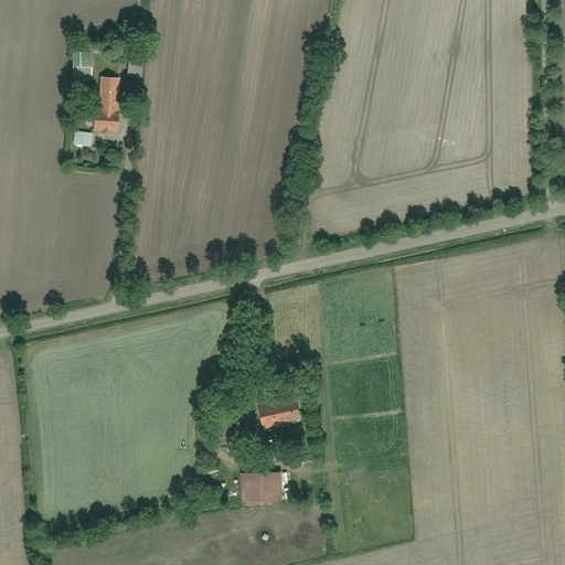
[(125,33),(124,50),(140,51),(141,34),(125,33)]
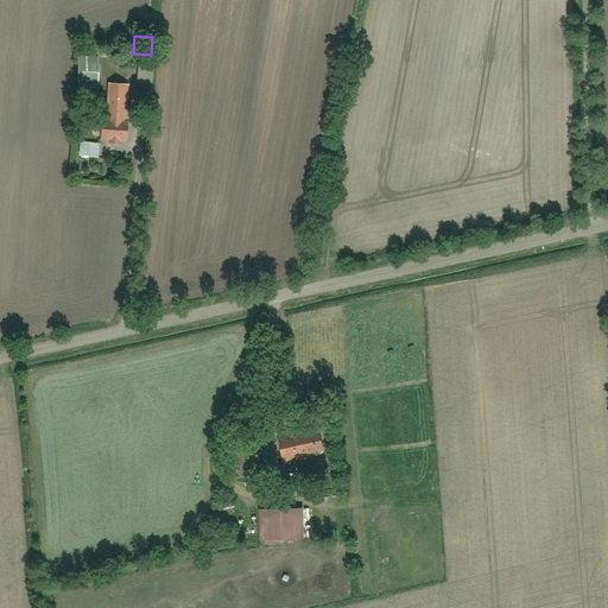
[(81,59),(80,89),(97,90),(99,61),(81,59)]
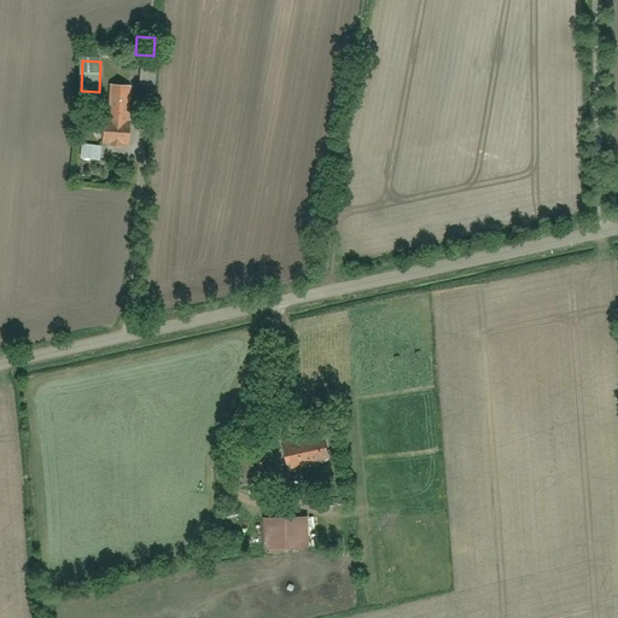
[(109,86),(104,146),(132,149),(136,88),(109,86)]
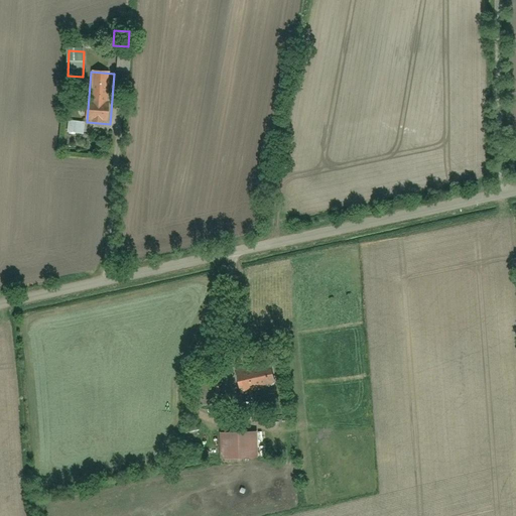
[(69,120),(67,133),(85,135),(86,122),(69,120)]
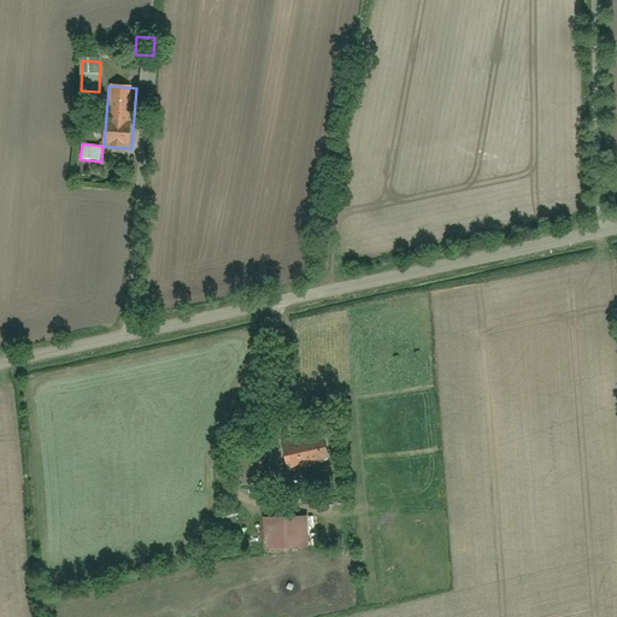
[(285,438),(289,469),(330,464),(327,433),(285,438)]
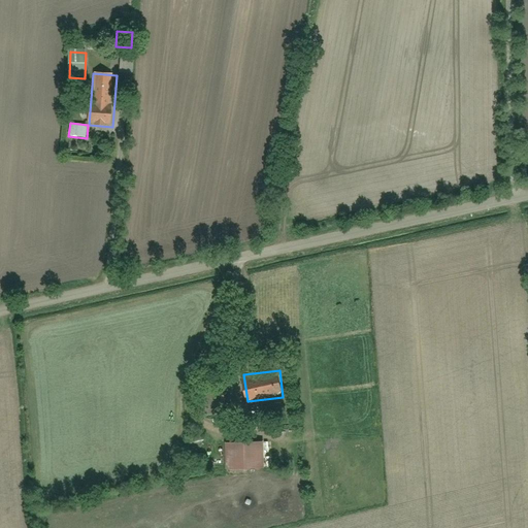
[(227,443),(228,470),(266,469),(264,441),(227,443)]
